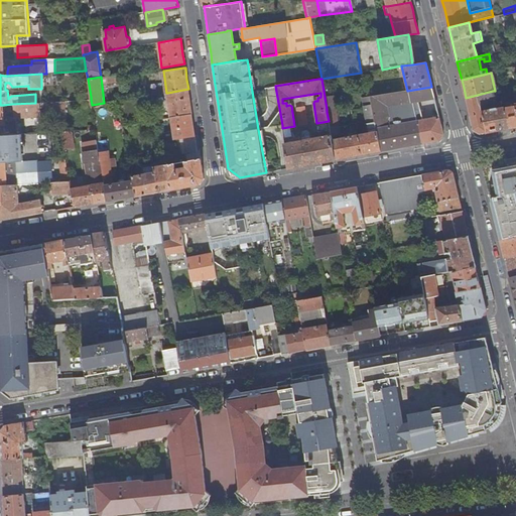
[(434,99),(431,87),(407,91),(371,97),(380,151),(414,145),(439,140),(442,134),(438,118),(414,122),(410,103),(434,99)]
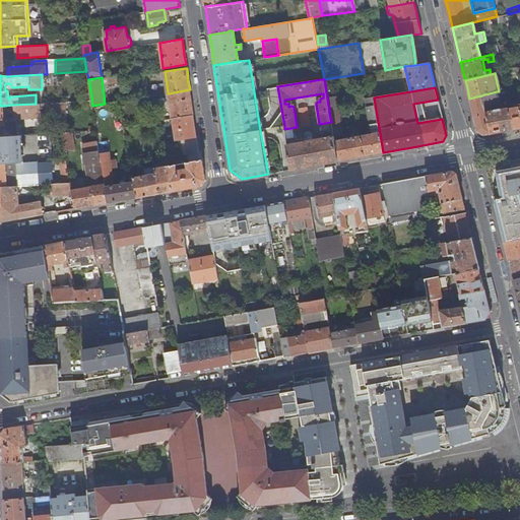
[(173,119),(193,115),(192,107),(190,89),(169,93),(173,119)]
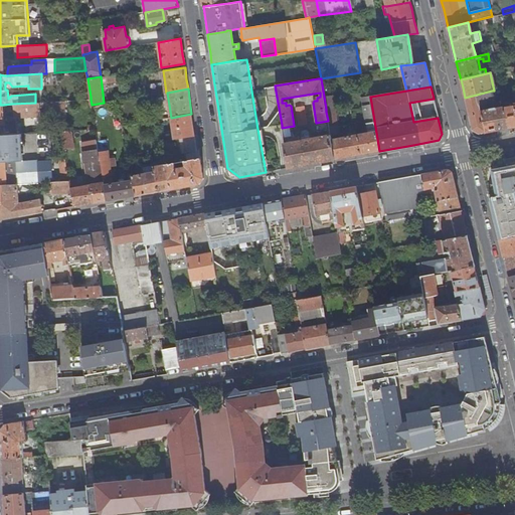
[(496,130),(509,128),(505,107),(497,109),(496,107),(489,108),(490,110),(481,112),(480,105),(495,102),(492,91),(465,98),(473,130),(479,133),(496,130)]
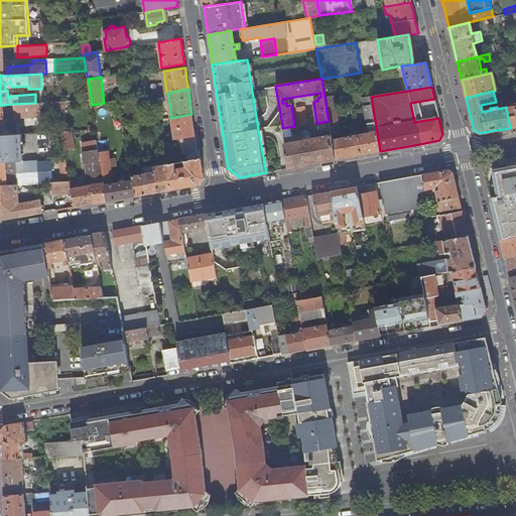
[(380,151),(371,97),(362,98),(363,102),(368,133),(332,140),(335,160),(357,155),(380,151)]
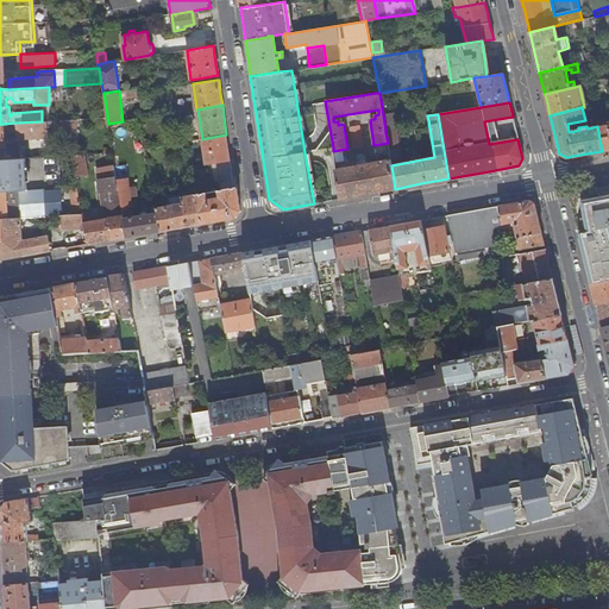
[(77,135),(76,119),(60,120),(60,136),(77,135)]
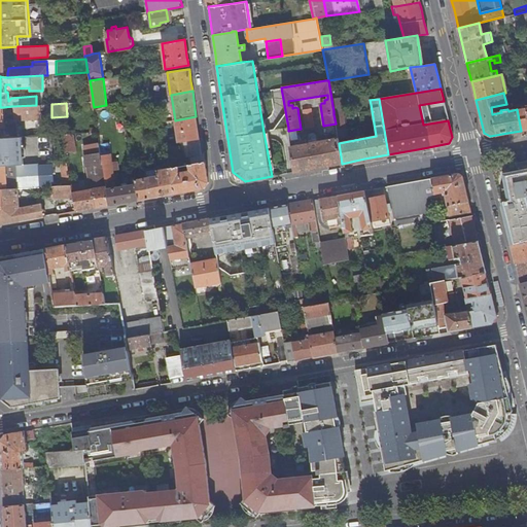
[(40,105),(41,118),(51,117),(51,104),(43,105),(40,105)]
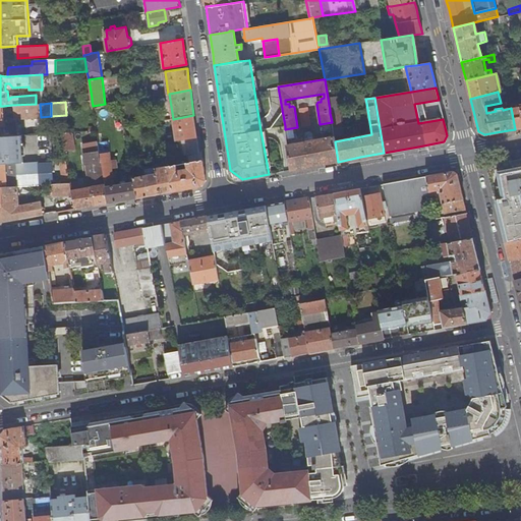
[(36,104),(11,105),(11,108),(14,108),(15,118),(41,117),(40,104),(36,104)]
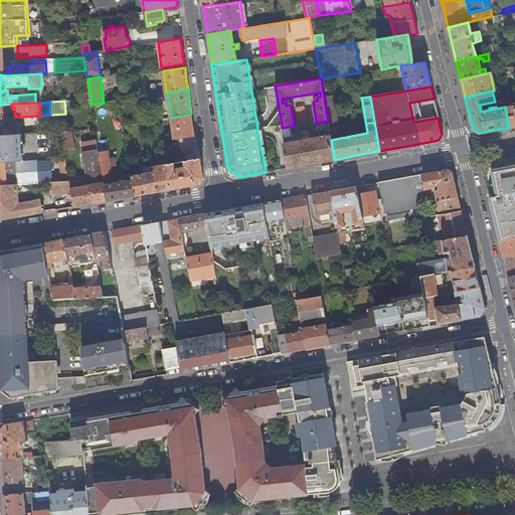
[(514,127),(514,103),(514,106),(505,107),(509,128),(514,127)]
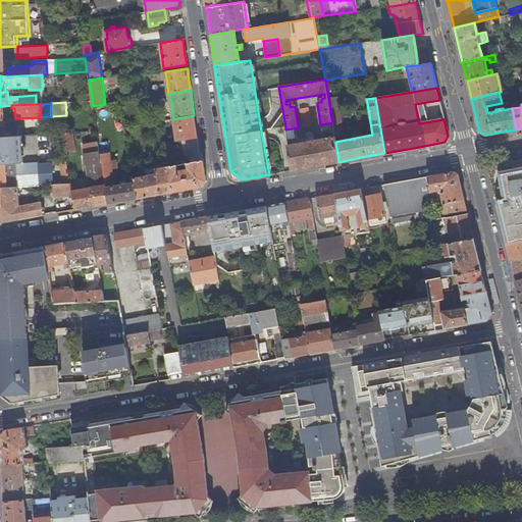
[(3,106),(0,106),(0,136),(17,136),(16,122),(4,122),(3,106)]
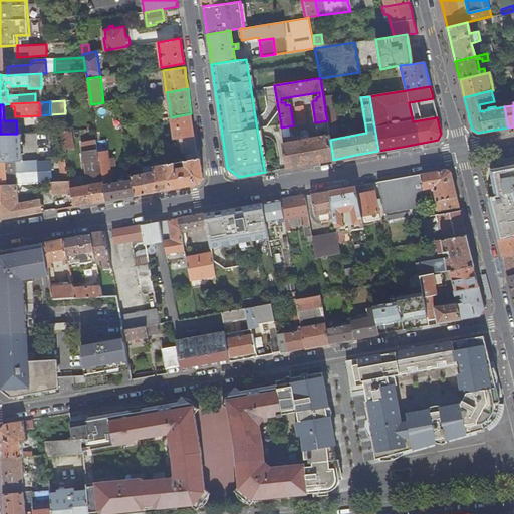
[(333,110),(325,111),(327,120),(328,126),(332,126),(336,125),(333,110)]
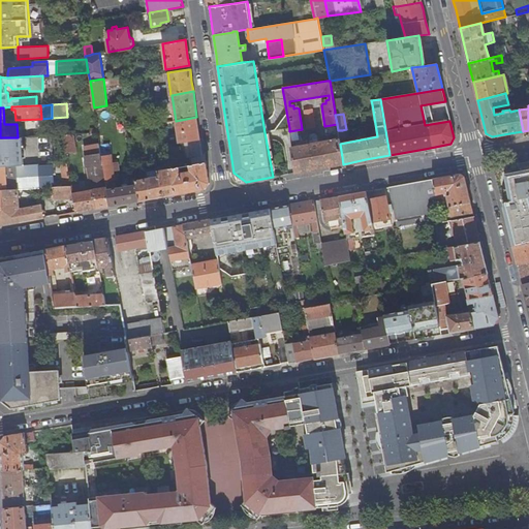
[(198,129),(196,117),(176,121),(177,133),(198,129)]
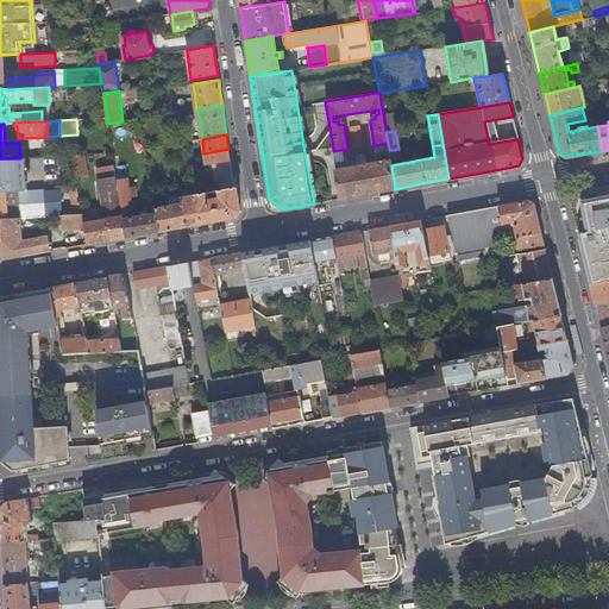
[(233,159),(233,158),(230,158),(230,155),(228,149),(203,154),(206,164),(213,163),(231,161),(233,159)]
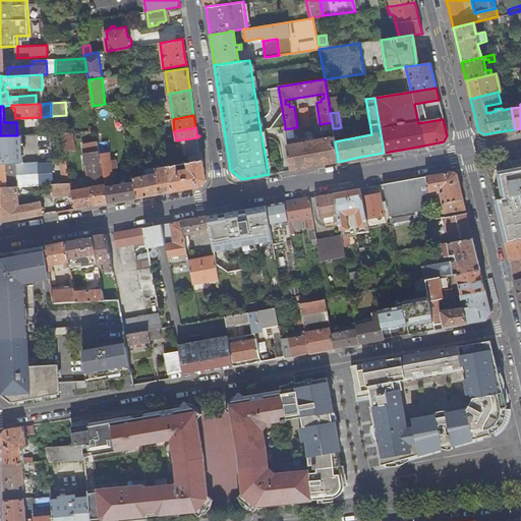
[(71,132),(61,133),(65,152),(74,150),(71,132)]
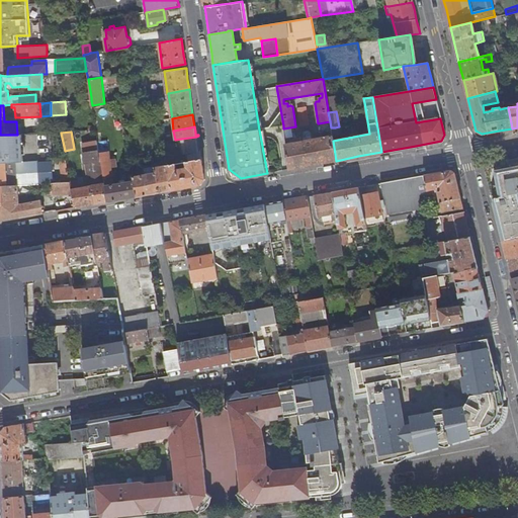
[(17,135),(0,135),(0,162),(23,162),(22,134),(17,135)]
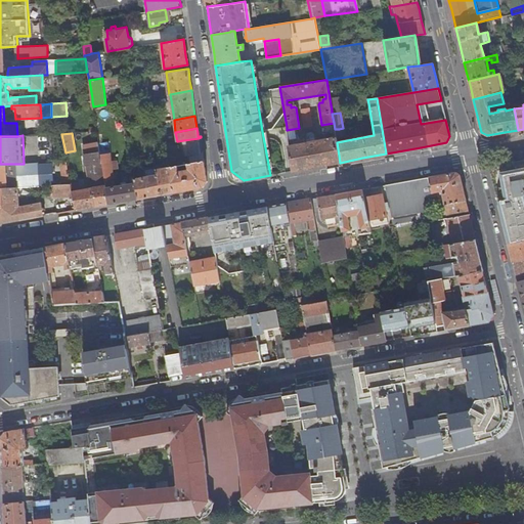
[(293,171),(340,163),(337,142),(336,138),(336,137),(290,146),(293,171)]
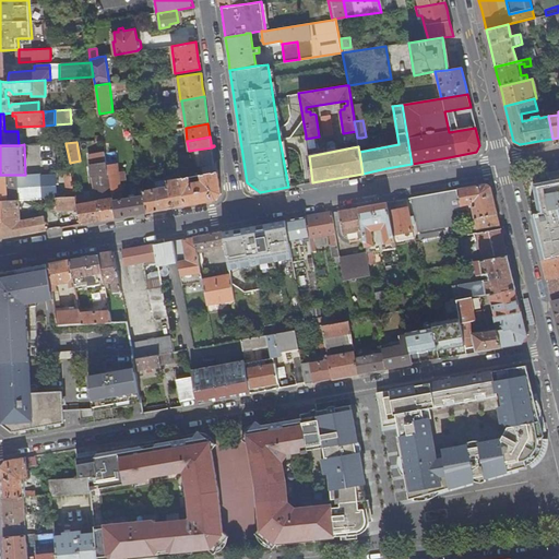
[(214,163),(212,147),(195,150),(198,167),(202,166),(203,175),(218,173),(216,163),(214,163)]
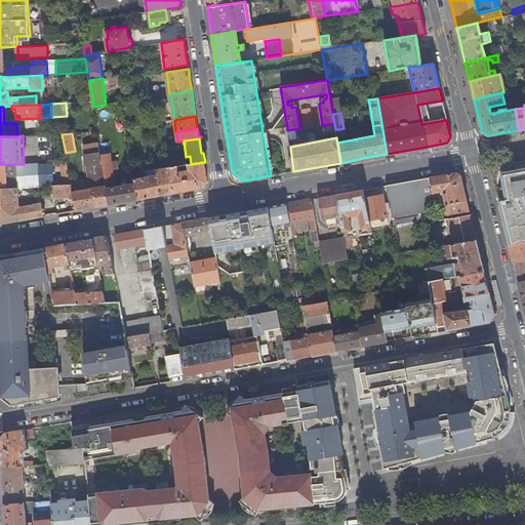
[(92,208),(109,205),(99,147),(98,143),(84,146),(87,166),(84,167),(85,171),(88,171),(90,183),(87,184),(88,189),(81,191),(79,184),(76,184),(71,185),(74,197),(76,211),(92,208)]
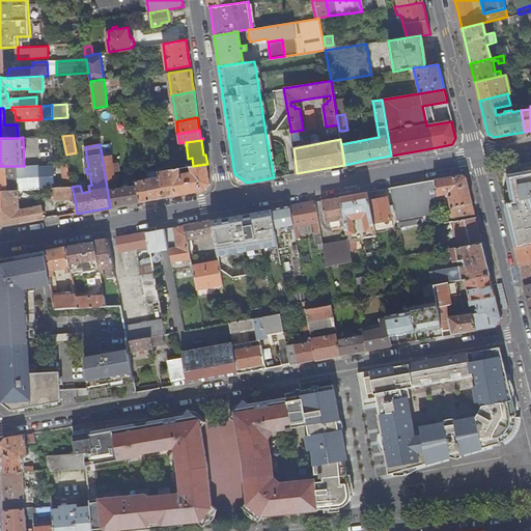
[(124,204),(140,202),(137,185),(129,187),(129,184),(120,186),(120,188),(116,189),(112,155),(110,155),(110,147),(101,148),(110,207),(124,204)]
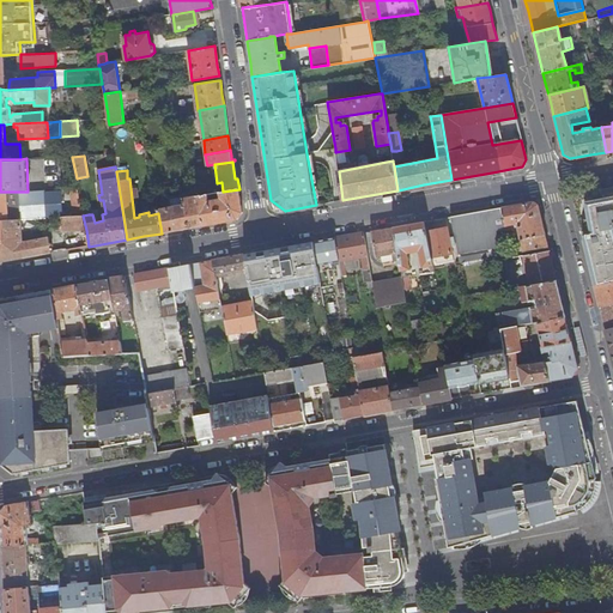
[(612,187),(578,194),(574,200),(595,285),(612,280),(612,187)]
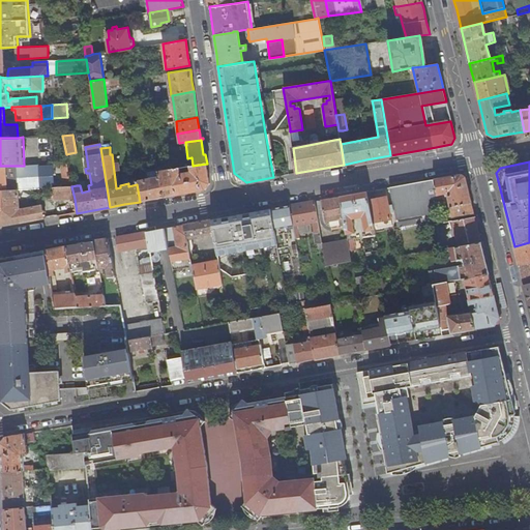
[(24,166),(0,166),(0,189),(19,189),(53,187),(54,187),(53,164),(24,166)]
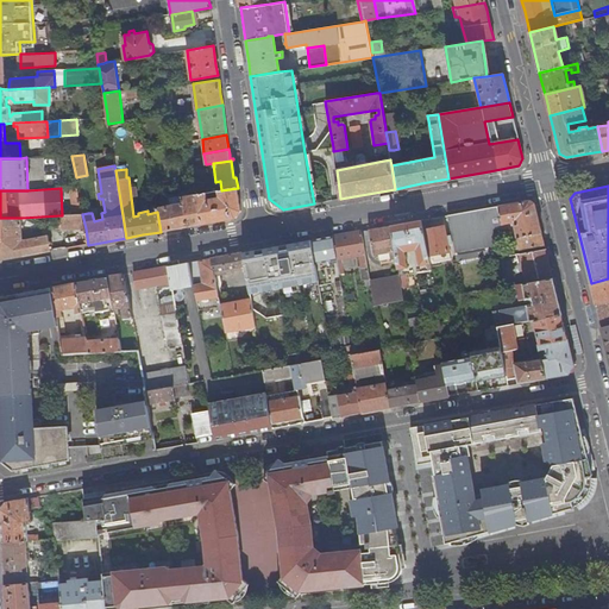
[(239,196),(238,188),(221,190),(219,190),(220,196),(207,199),(207,193),(196,195),(202,224),(219,221),(236,218),(242,211),(239,196)]
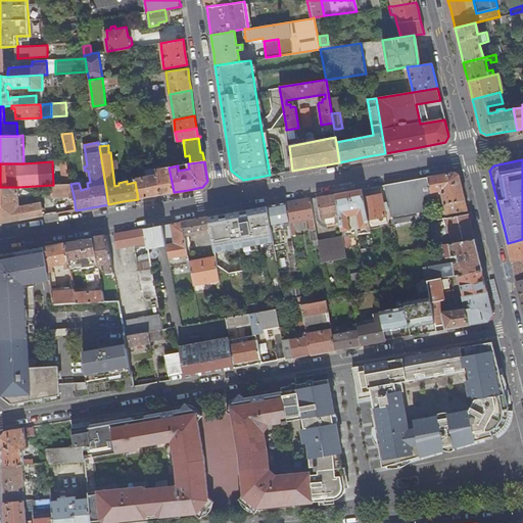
[(145,197),(174,192),(169,168),(169,167),(145,171),(146,177),(134,179),(135,182),(138,199),(145,197)]
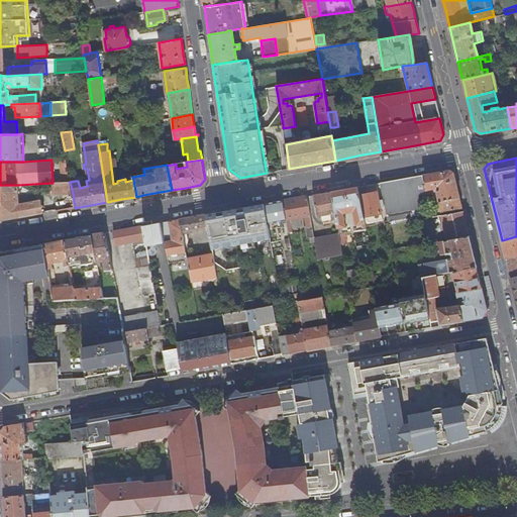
[(440,212),(461,208),(458,193),(453,173),(449,170),(405,178),(379,183),(383,199),(384,207),(386,213),(428,206),(425,195),(431,193),(433,203),(435,203),(436,205),(438,205),(440,212)]
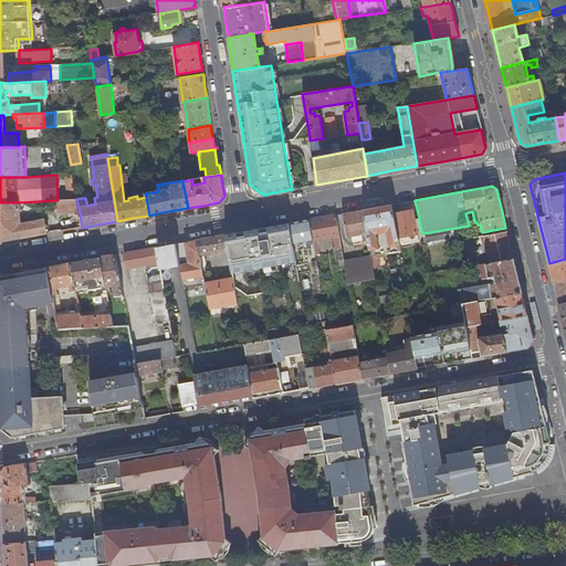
[(58,200),(56,200),(58,212),(80,212),(76,199),(58,200)]
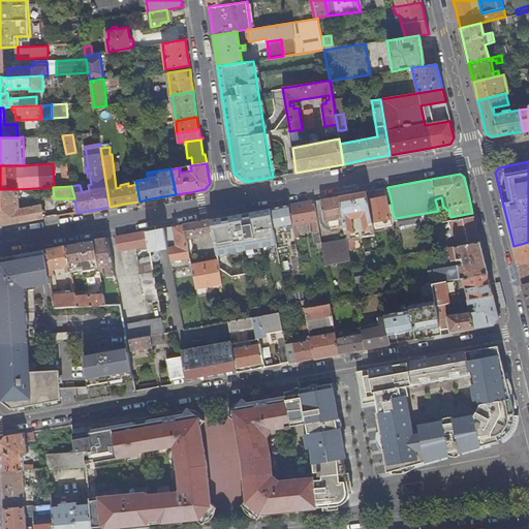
[(19,189),(0,189),(0,226),(34,220),(44,218),(42,205),(37,206),(36,198),(22,200),(22,203),(19,203),(19,189)]
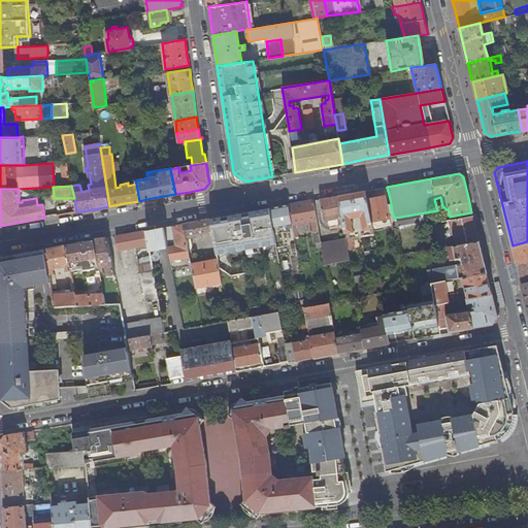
[(388,212),(392,211),(391,203),(386,204),(385,196),(374,198),(372,189),(364,191),(372,226),(374,225),(373,222),(389,219),(388,212)]
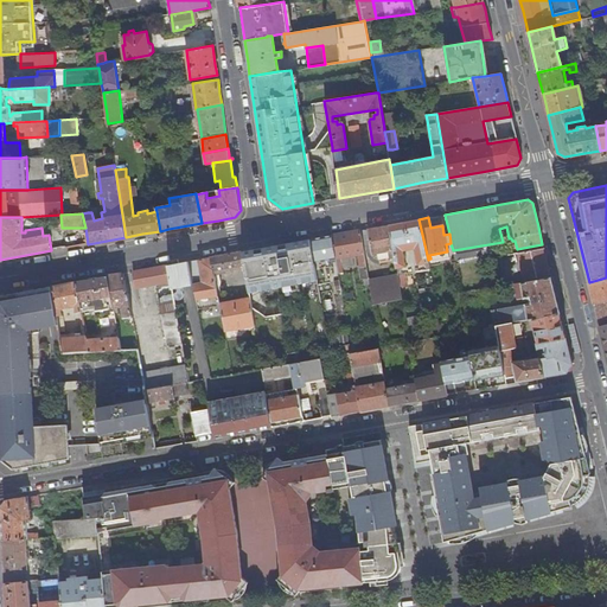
[(389,224),(395,257),(396,263),(397,268),(406,267),(403,251),(415,249),(417,264),(428,262),(428,260),(419,219),(404,222),(389,224)]
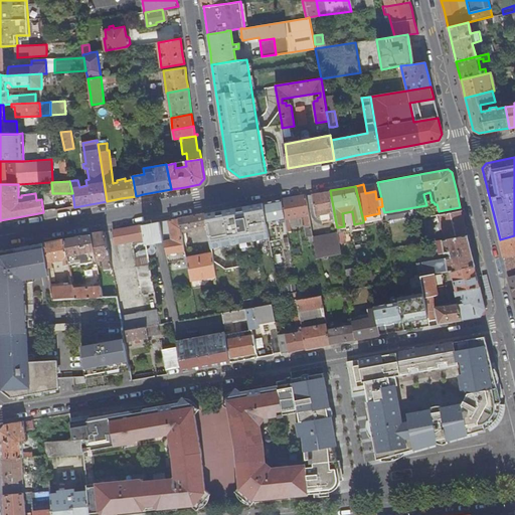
[(319,192),(312,194),(316,215),(330,213),(331,219),(335,218),(330,190),(319,192)]
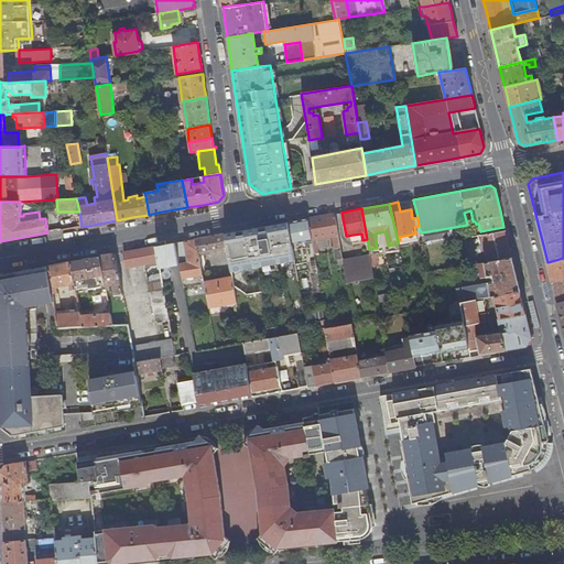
[(323,216),(307,218),(311,240),(313,252),(317,252),(316,248),(317,248),(316,239),(333,237),(335,247),(334,248),(336,259),(342,258),(334,214),(323,216)]
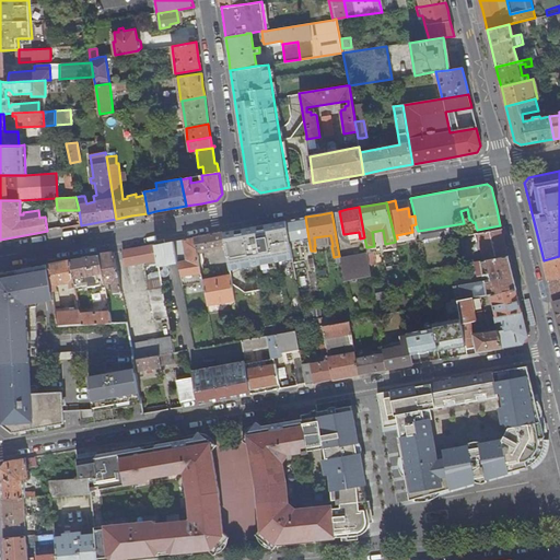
[(298,219),(286,221),(290,242),(294,242),(295,247),(303,246),(302,241),(308,238),(305,217),(298,219)]
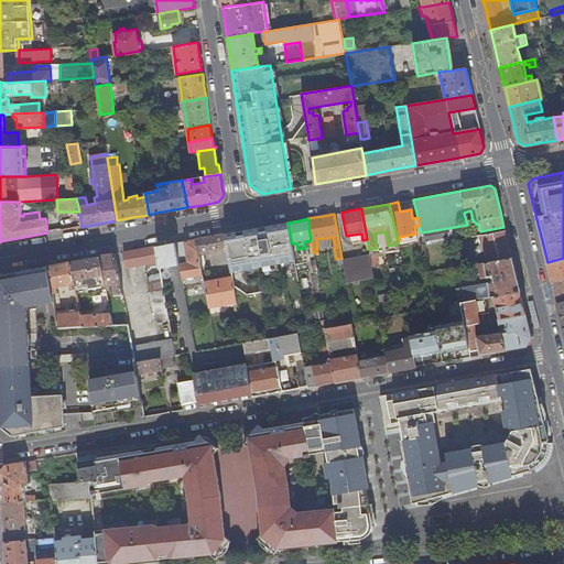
[(288,223),(255,228),(261,267),(294,260),(292,243),(288,223)]
